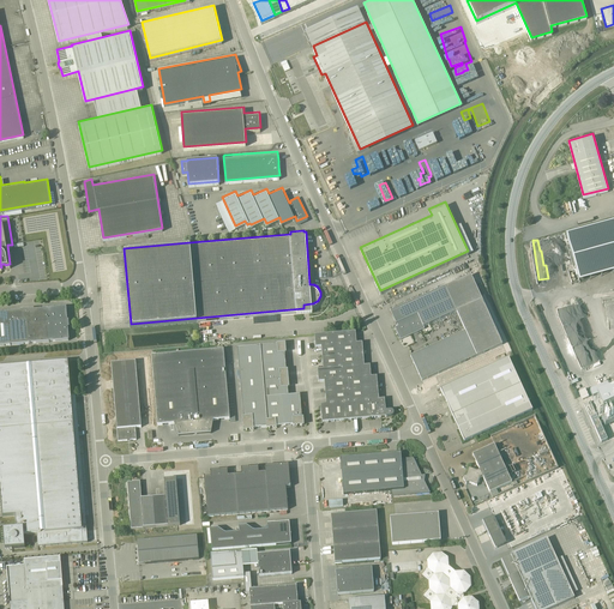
[(557,249),(552,251),(553,257),(551,257),(552,261),(563,260),(563,257),(558,257),(557,249)]
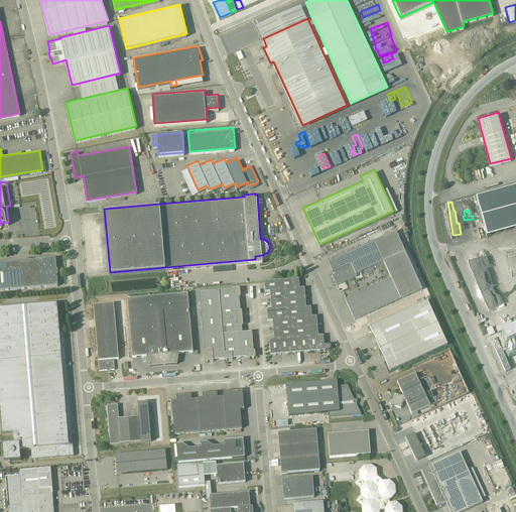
[(345,295),(355,316),(400,295),(422,286),(395,228),(374,238),(328,258),(334,271),(332,272),(337,282),(357,273),(356,271),(384,258),(391,275),(345,295)]
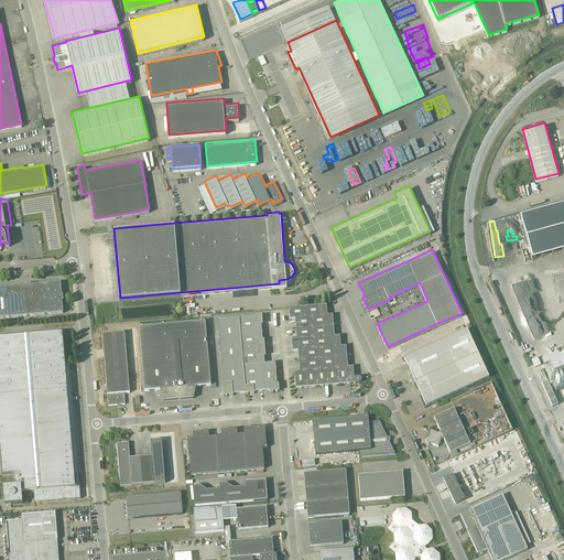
[(62,291),(61,279),(43,280),(45,311),(63,309),(63,297),(63,291),(62,291)]
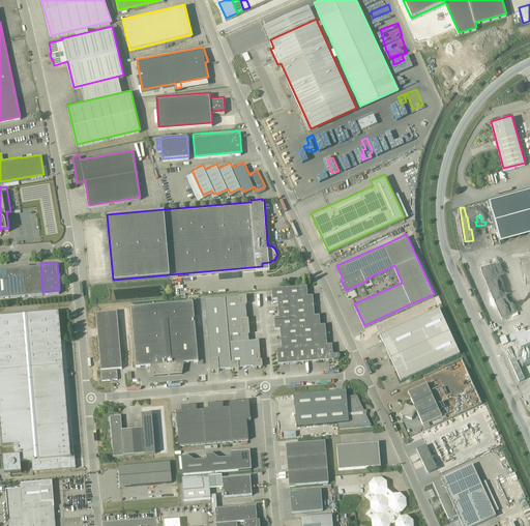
[(24,264),(26,293),(42,292),(40,263),(29,264),(29,263),(24,264)]
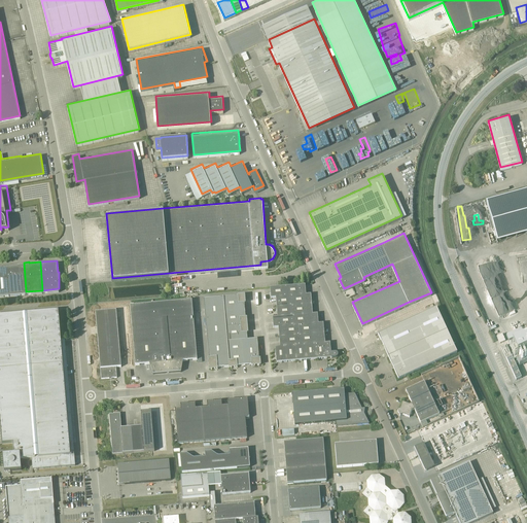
[(6,265),(9,292),(26,291),(24,263),(18,263),(18,264),(6,265)]
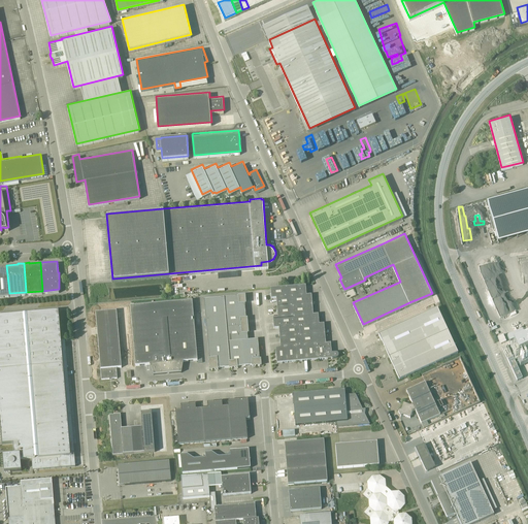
[(0,293),(9,293),(6,265),(0,265),(0,293)]
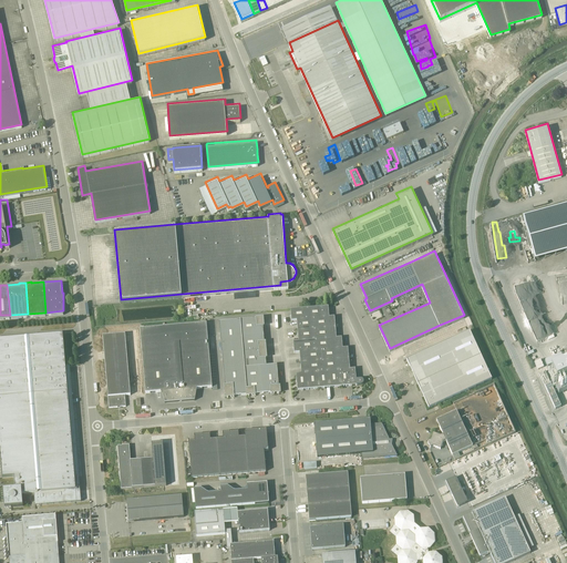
[(361,375),(359,376),(357,376),(356,365),(350,366),(348,344),(342,345),(342,334),(337,335),(334,313),(329,314),(328,303),(290,306),(291,317),(297,317),(299,338),(294,338),(295,349),(299,349),(301,369),(296,370),(298,387),(359,381),(361,381),(362,380),(363,379),(363,378),(363,377),(362,376),(361,375)]
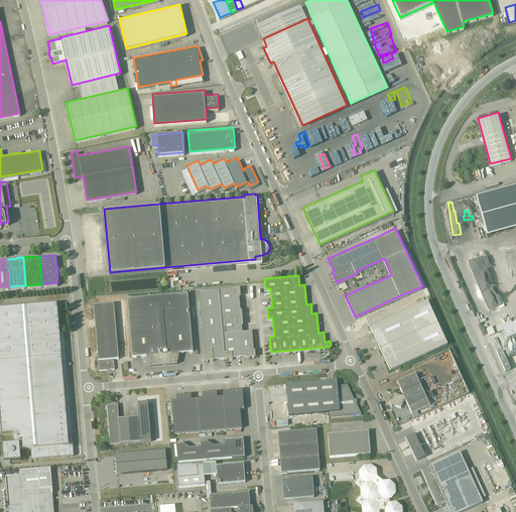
[(255,354),(255,348),(254,348),(252,329),(242,329),(242,323),(243,322),(241,307),(240,307),(239,293),(240,293),(239,285),(200,289),(205,347),(204,347),(205,358),(213,358),(213,357),(225,356),(225,357),(232,356),(232,355),(247,354),(247,355),(255,354)]
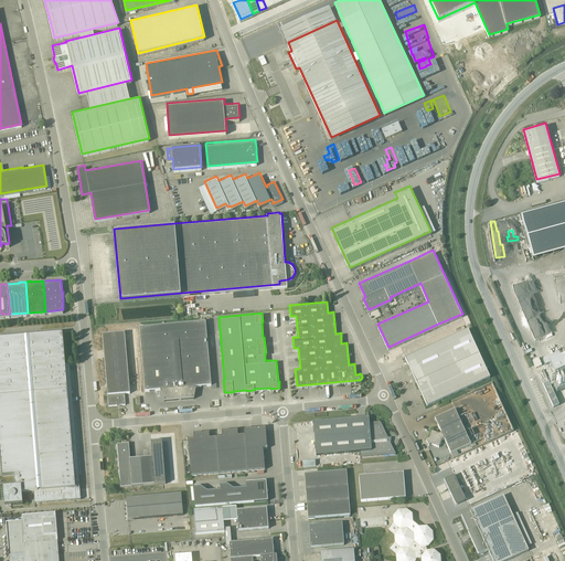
[(139,324),(125,326),(125,329),(129,383),(145,381),(145,388),(160,387),(164,398),(167,397),(194,394),(196,383),(211,382),(205,318),(172,321),(139,324)]
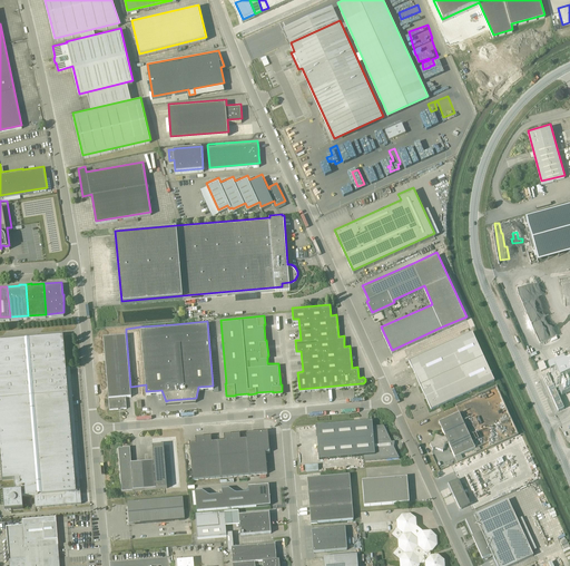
[(494,378),(472,329),(409,358),(431,407),(494,378)]
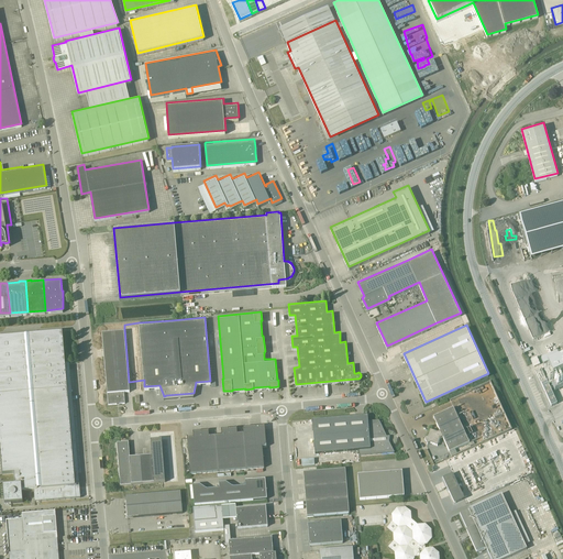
[(34,486),(35,497),(80,494),(76,438),(72,439),(67,385),(63,328),(0,332),(0,444),(2,470),(14,469),(15,481),(3,482),(4,494),(11,500),(23,499),(22,486),(34,486)]
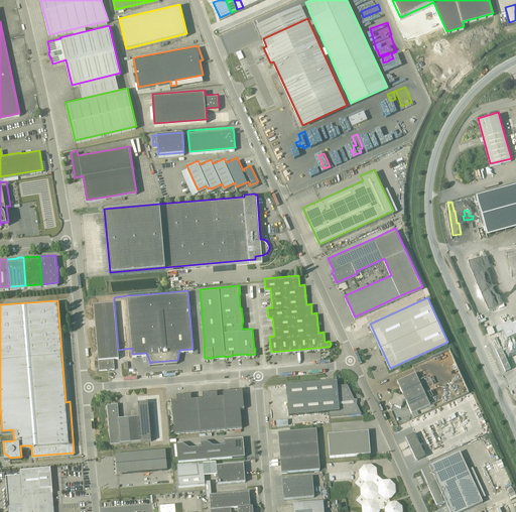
[(119,356),(114,300),(94,301),(99,368),(115,366),(114,356),(119,356)]
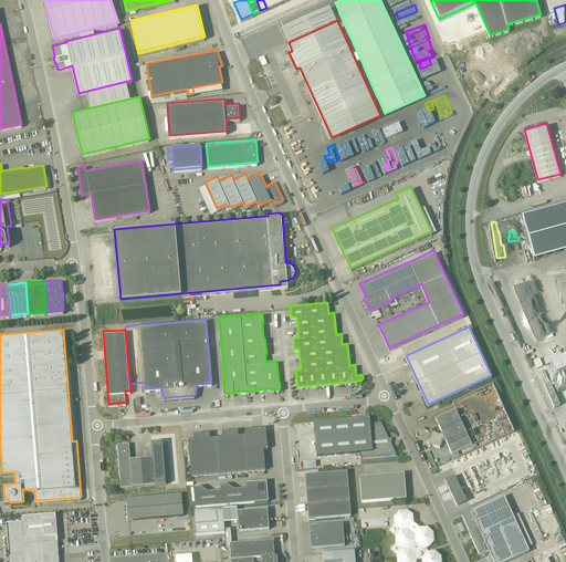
[(544,366),(538,370),(554,405),(559,402),(544,366)]
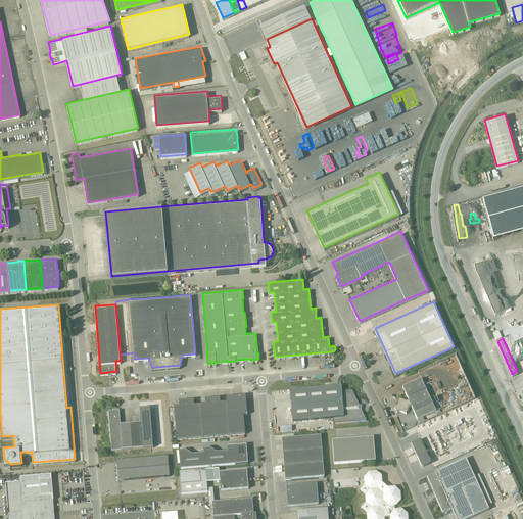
[(397,403),(394,404),(397,409),(399,408),(407,411),(409,404),(411,403),(417,416),(436,408),(421,375),(402,384),(409,397),(407,398),(399,395),(397,403)]
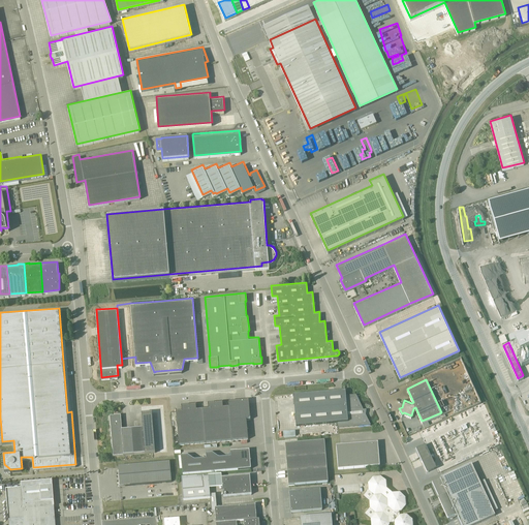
[(364,407),(355,392),(346,392),(345,387),(343,388),(339,388),(335,388),(293,392),(296,423),(337,420),(338,425),(370,422),(366,411),(367,408),(367,407),(364,407)]
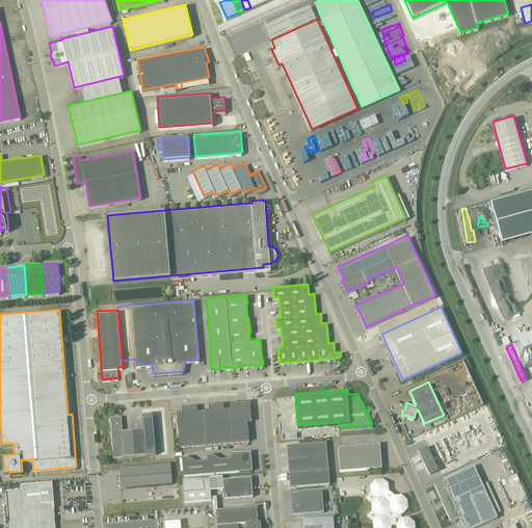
[(251,419),(250,399),(230,400),(230,405),(224,406),(223,401),(209,402),(209,407),(197,408),(197,403),(182,404),(183,410),(177,411),(180,445),(249,439),(248,419),(251,419)]
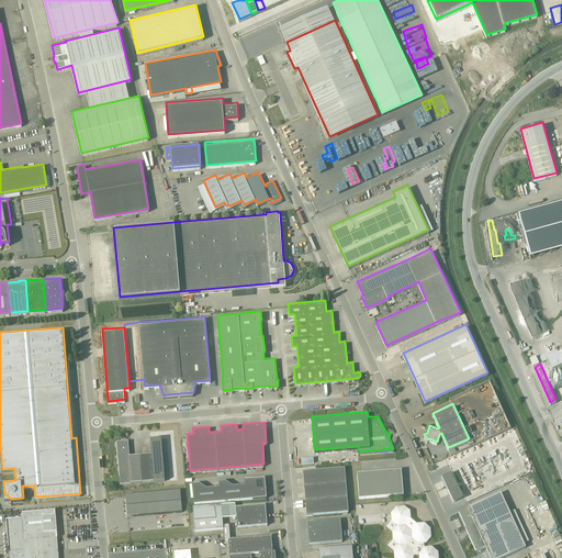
[(128,437),(116,438),(120,481),(143,479),(170,477),(167,436),(150,437),(152,452),(141,453),(130,454),(128,437)]
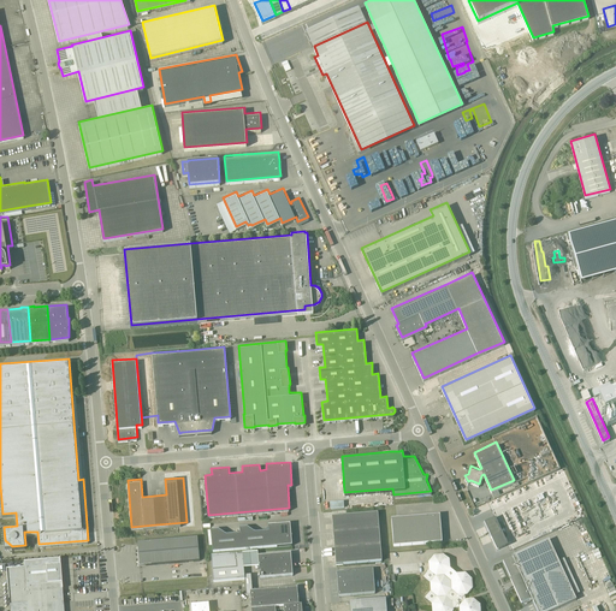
[(332,512),(336,561),(381,557),(378,509),(332,512)]
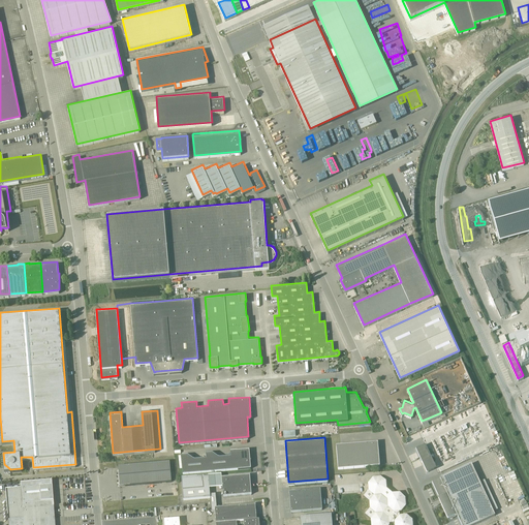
[(379,462),(378,439),(336,442),(338,466),(379,462)]
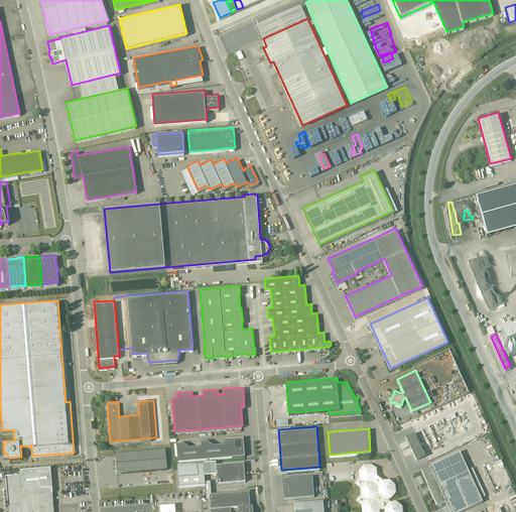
[(413,448),(418,457),(425,454),(419,439),(417,435),(414,430),(407,433),(408,435),(406,436),(411,448),(413,448)]
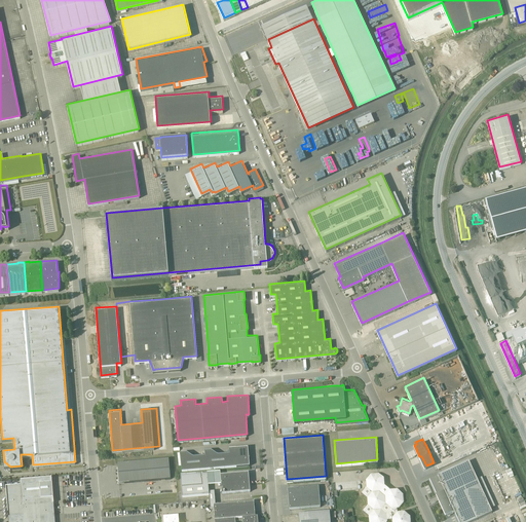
[(193,453),(187,449),(180,450),(182,469),(250,462),(248,444),(229,446),(229,450),(218,451),(211,447),(204,448),(205,452),(193,453)]
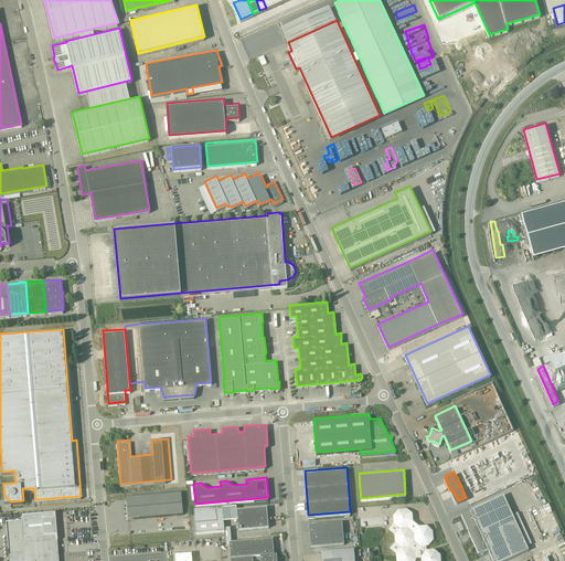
[(183,511),(181,489),(126,495),(128,516),(183,511)]
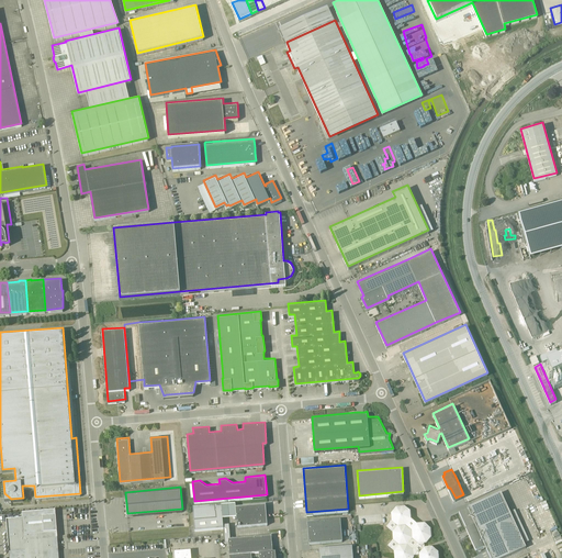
[(467,525),(475,522),(479,529),(478,529),(476,529),(469,534),(475,548),(478,546),(479,548),(486,545),(492,557),(495,557),(526,544),(501,489),(468,504),(468,505),(465,506),(459,509),(467,525)]
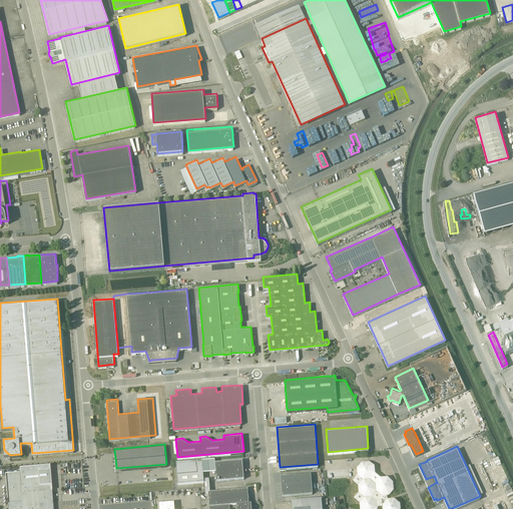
[(236,508),(251,508),(251,500),(248,500),(247,486),(210,489),(208,475),(203,476),(201,458),(176,460),(177,481),(203,479),(205,492),(208,492),(209,508),(229,508),(229,505),(236,504),(236,508)]
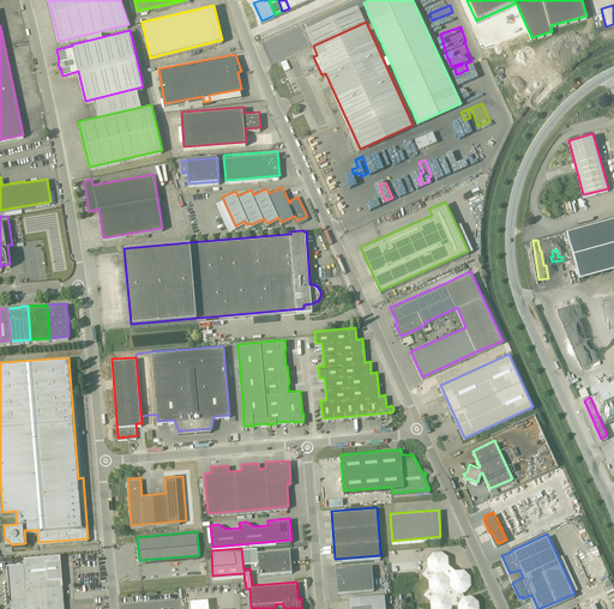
[(292,570),(290,548),(257,550),(259,572),(292,570)]
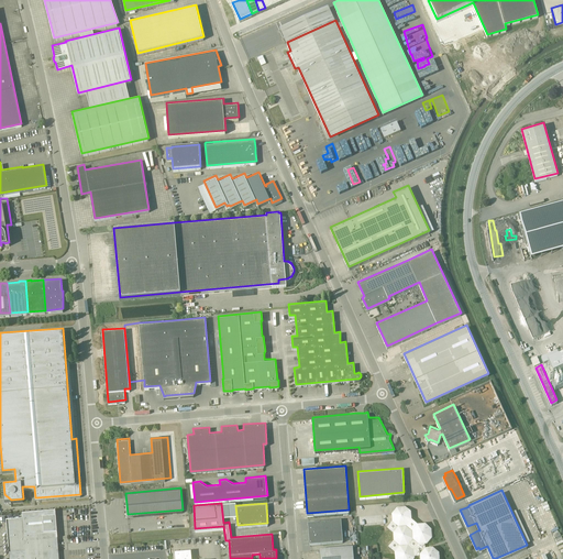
[(439,558),(440,558),(439,550),(432,545),(426,546),(424,540),(427,540),(432,534),(431,526),(426,521),(417,522),(411,516),(411,508),(405,503),(396,504),(392,511),(392,518),(386,524),(393,529),(394,537),(388,544),(394,548),(395,557),(397,558),(410,558),(415,555),(415,552),(419,552),(419,558),(439,558)]
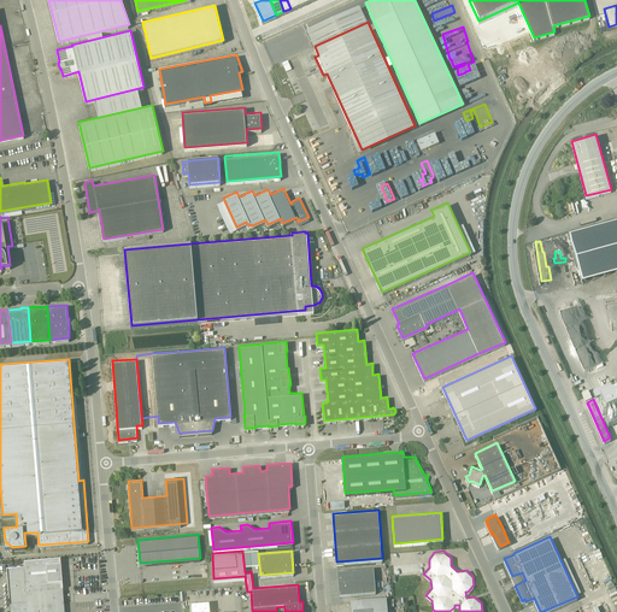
[(24,564),(6,565),(10,601),(10,611),(64,611),(63,580),(62,562),(60,554),(24,558),(24,564)]
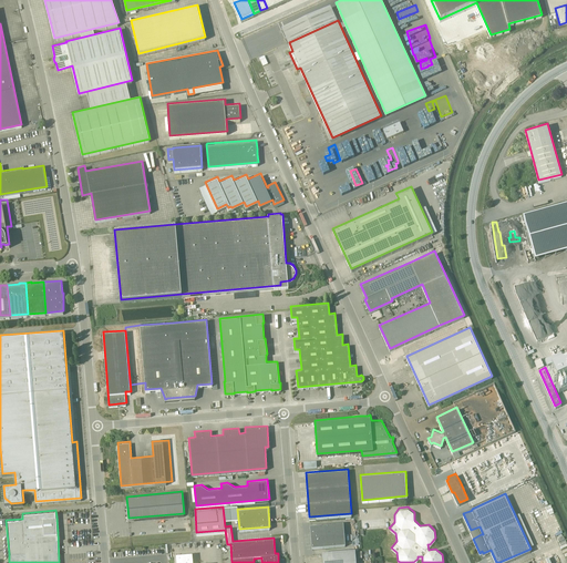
[(346,543),(343,521),(310,524),(311,545),(346,543)]
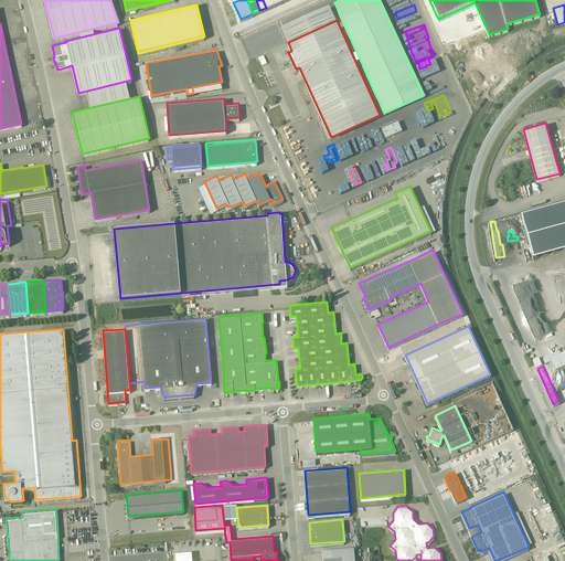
[(354,560),(354,557),(353,546),(320,549),(321,559),(321,560),(354,560)]
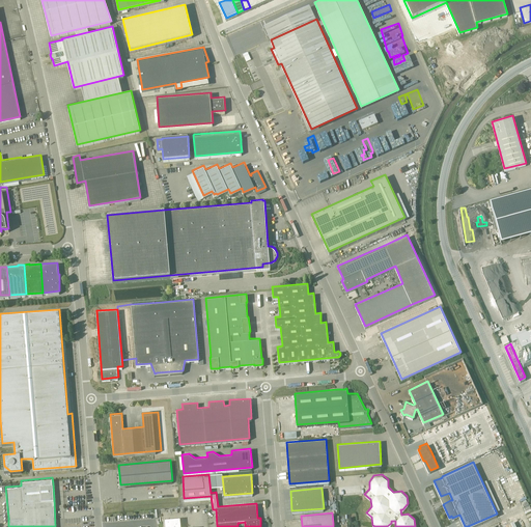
[(196,526),(183,526),(180,526),(180,517),(164,519),(165,526),(196,526)]
